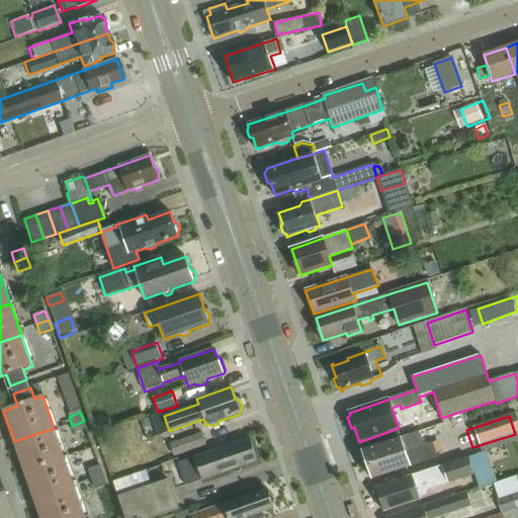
[(101,417),(94,419),(98,430),(110,426),(108,420),(101,417)]
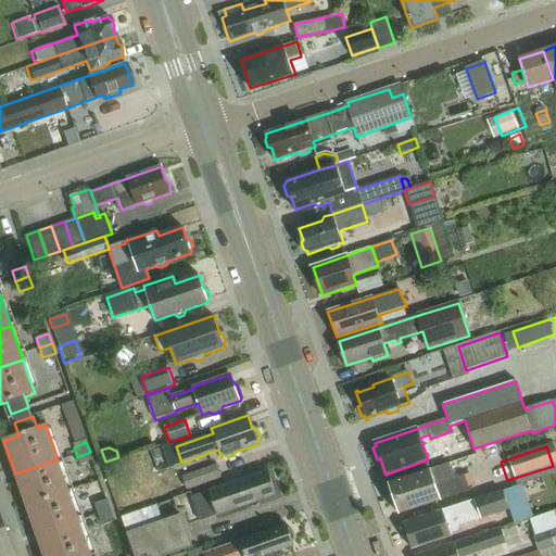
[(90,452),(77,457),(81,466),(93,462),(90,452)]
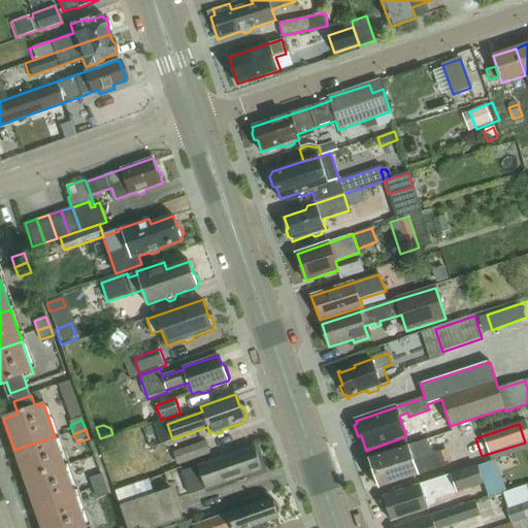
[(55,436),(14,450),(26,482),(66,467),(55,436)]
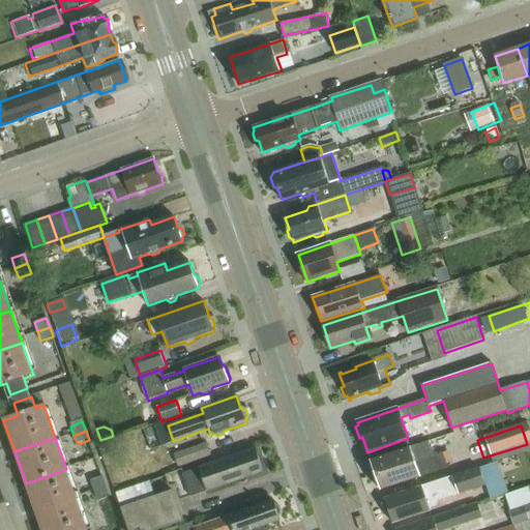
[(206,445),(173,457),(178,470),(210,459),(206,445)]
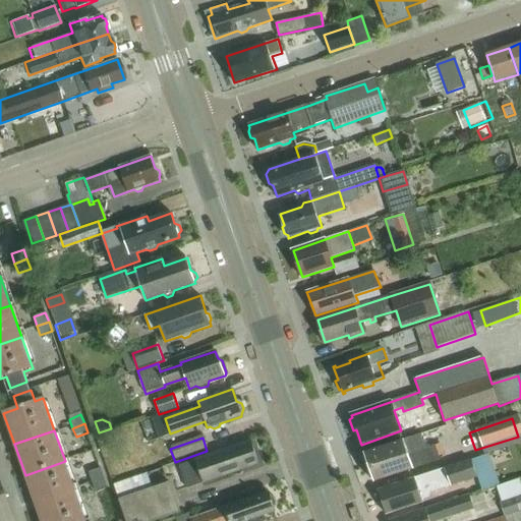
[(179,466),(187,488),(219,477),(220,480),(263,466),(256,449),(253,450),(250,441),(195,460),(179,466)]
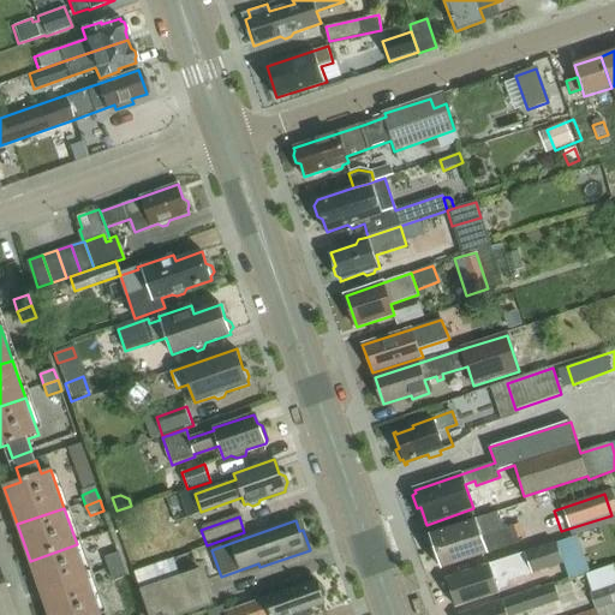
[(430,536),(442,569),(489,554),(520,542),(514,525),(482,536),(477,520),(431,536),(431,535),(430,536)]
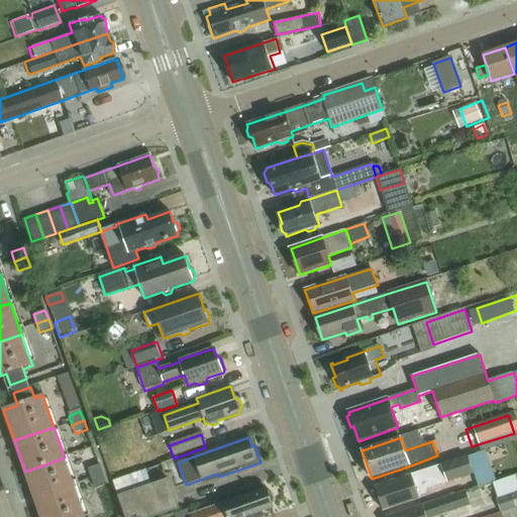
[(65,457),(25,472),(35,502),(75,489),(65,457)]
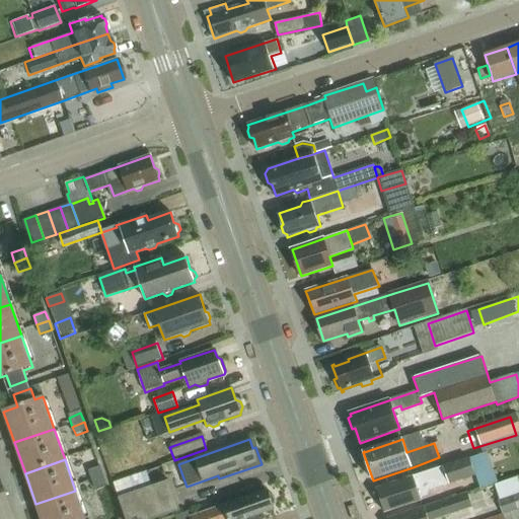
[(467,459),(440,468),(377,490),(385,513),(421,501),(418,492),(472,473),(467,459)]
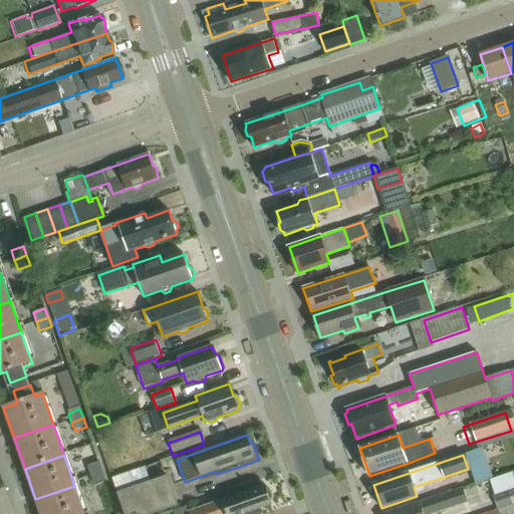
[(97,462),(86,466),(89,475),(101,471),(97,462)]
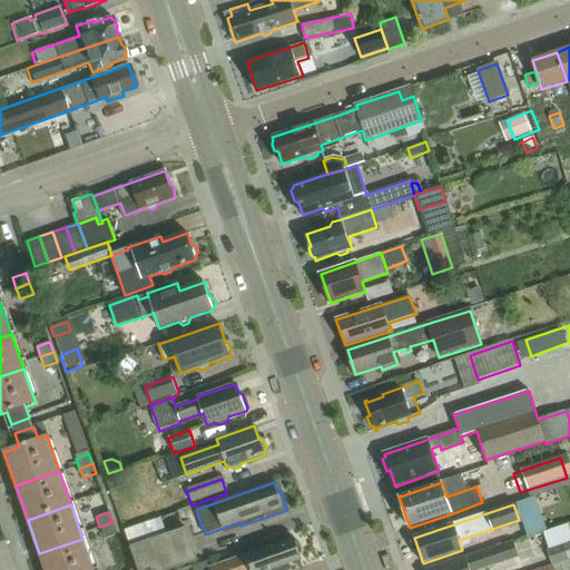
[(123,529),(137,569),(172,569),(173,569),(197,561),(185,528),(164,536),(157,517),(123,529)]
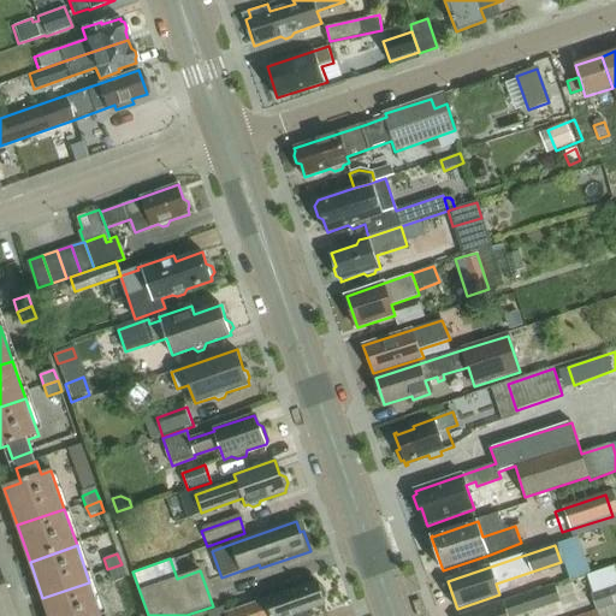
[(122,564),(107,569),(111,580),(125,575),(122,564)]
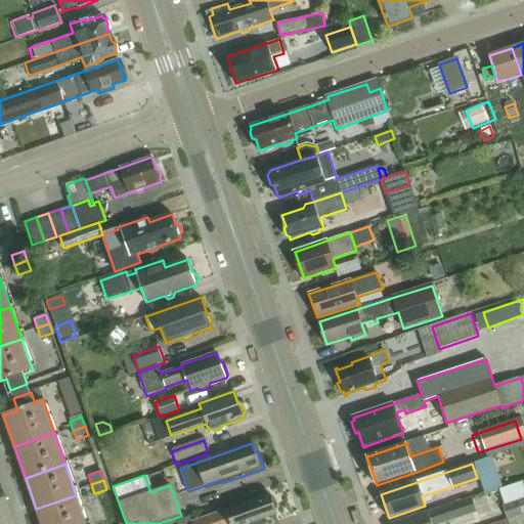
[(501,506),(507,521),(523,514),(523,490),(521,482),(497,489),(503,505),(501,506)]
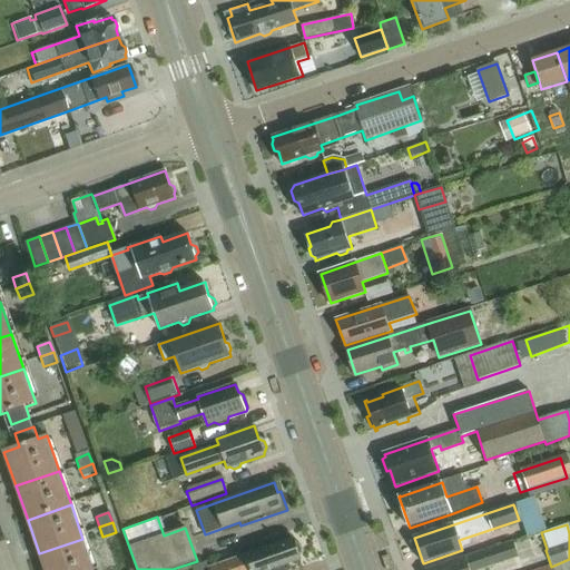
[(300,557),(303,552),(300,543),(294,541),(293,538),(209,568),(209,569),(275,569),(275,568),(300,559),(300,557)]
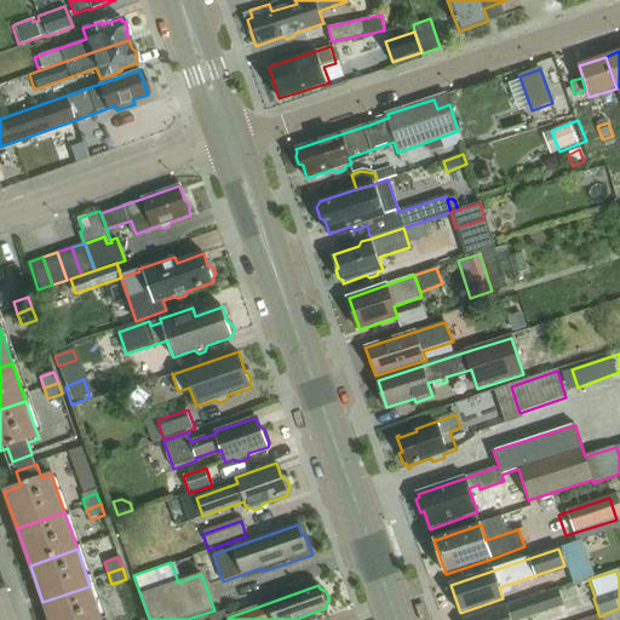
[(102,619),(90,586),(42,602),(49,619),(102,619)]
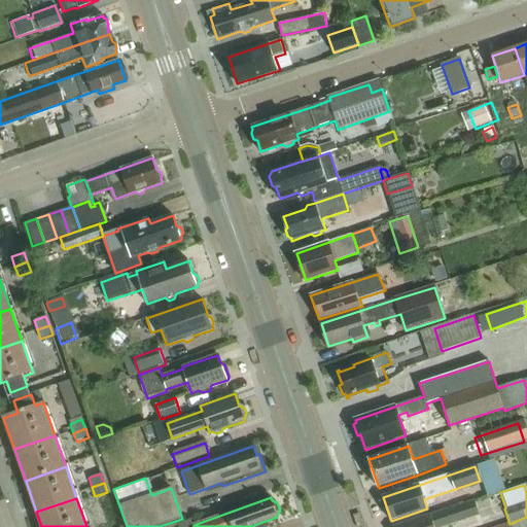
[(475,501),(457,507),(397,526),(446,526),(480,516),(475,501)]
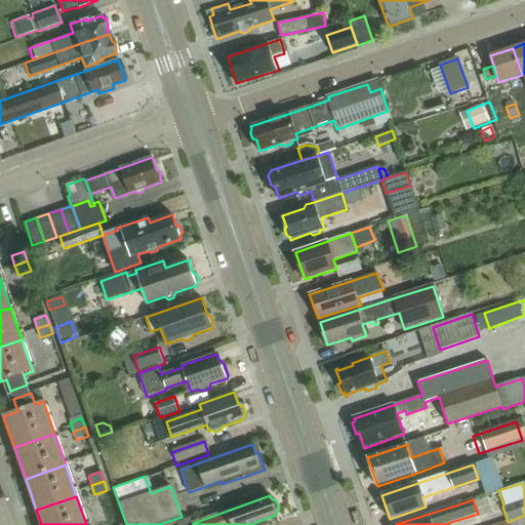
[(524,524),(524,515),(508,522),(496,524),(524,524)]
